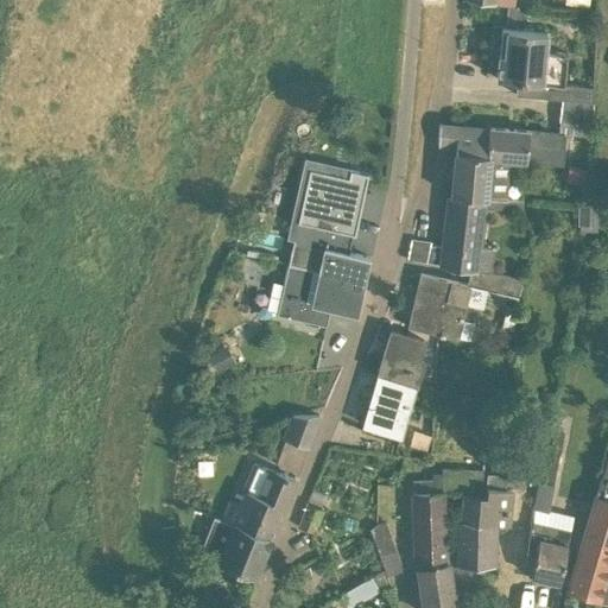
[(510,20),(523,21),(524,8),(510,7),(510,20)]
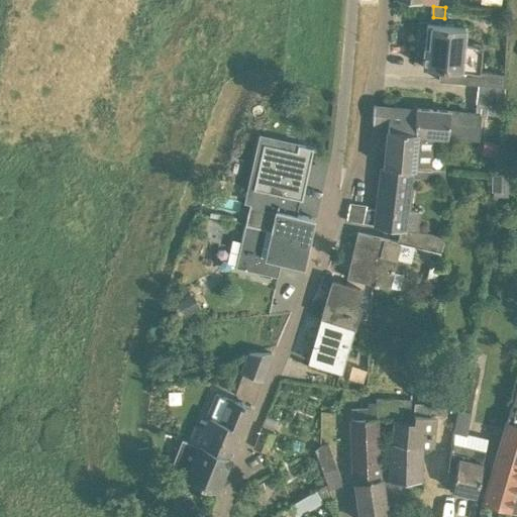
[(483,44),(462,42),(464,27),(426,24),(422,67),(439,69),(437,80),(451,82),(478,84),(503,86),(504,74),(480,71),(483,44)]
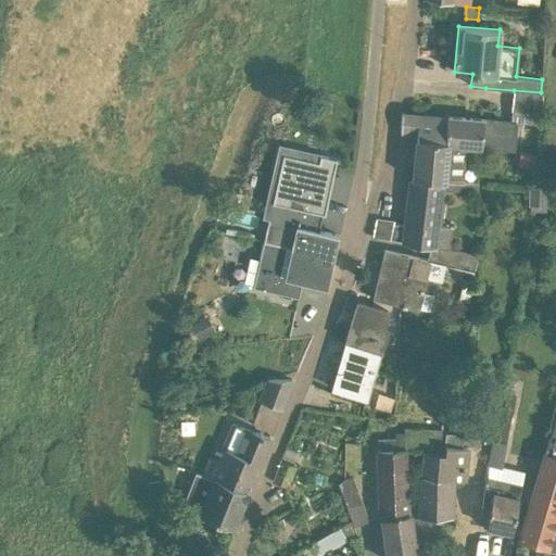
[(514,90),(512,110),(510,121),(539,124),(542,92),(541,92),(514,90)]
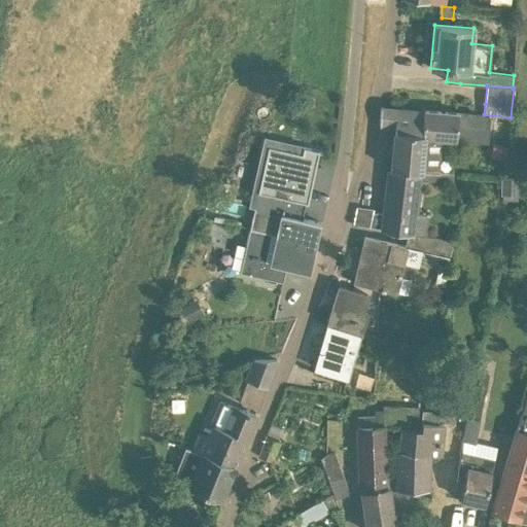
[(487,143),(490,116),(472,114),(472,115),(381,108),(380,125),(395,126),(391,170),(438,174),(440,165),(422,163),(424,139),(487,143)]
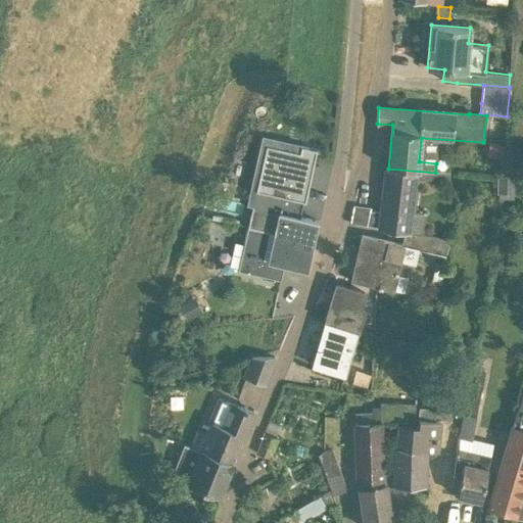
[(317,221),(294,217),(312,142),(269,134),(247,227),(293,237),(292,243),(311,248),(317,221)]
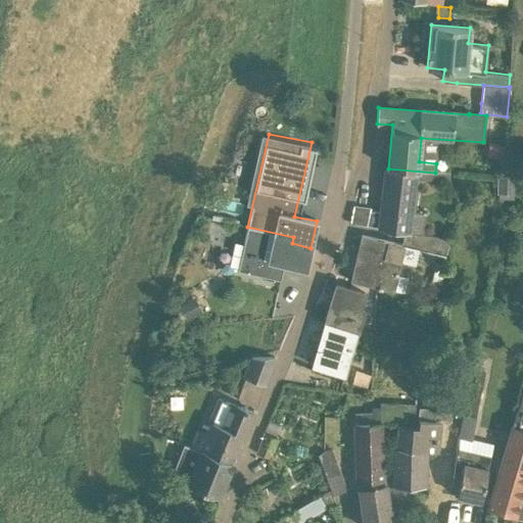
[(501,156),(503,145),(490,143),(488,154),(501,156)]
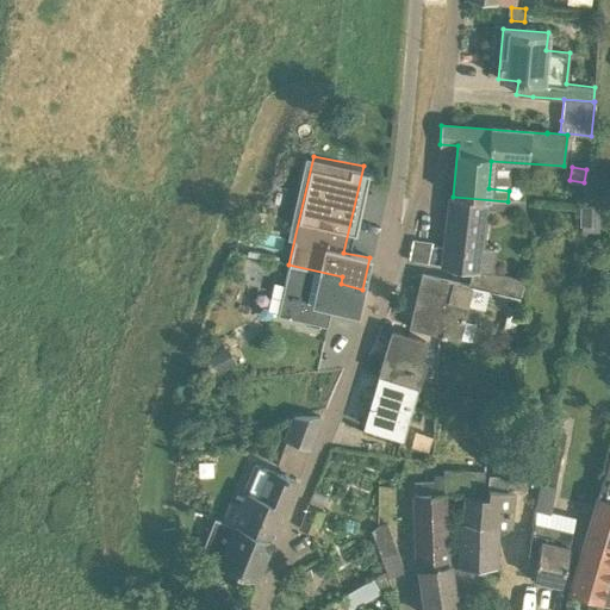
[(483,272),(486,250),(479,250),(481,210),(495,211),(495,209),(508,210),(508,201),(453,197),(444,268),(472,272),(473,272),(474,271),(483,272)]
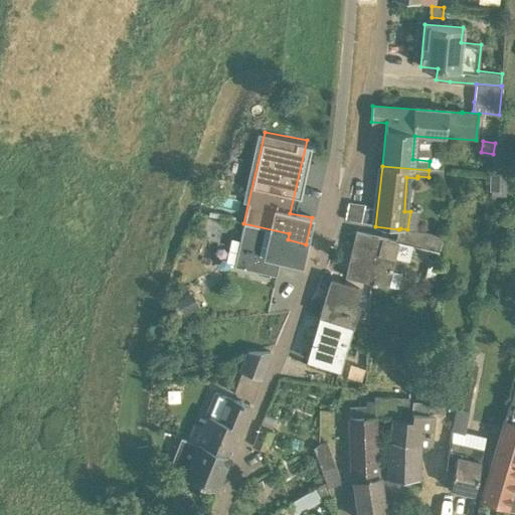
[(236,216),(211,210),(210,215),(235,221),(236,216)]
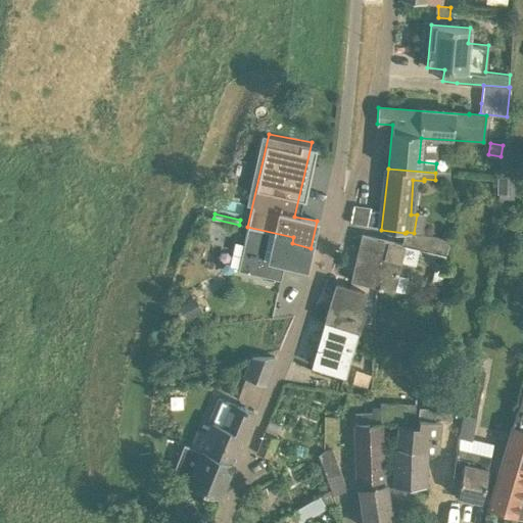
[(293,237),(247,227),(237,271),(280,280),(284,265),(306,269),(311,248),(292,243),(293,237)]
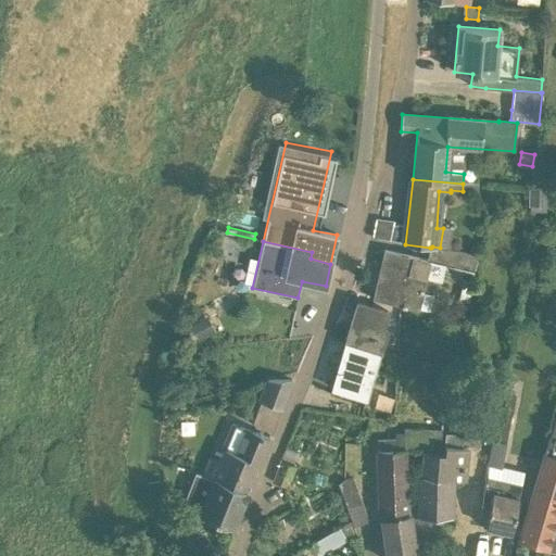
[(474,269),(477,255),(440,248),(432,247),(431,248),(430,248),(427,261),(384,251),(374,298),(418,308),(425,278),(441,281),(442,278),(460,281),(460,285),(463,286),(463,288),(460,288),(458,302),(467,304),(474,269)]
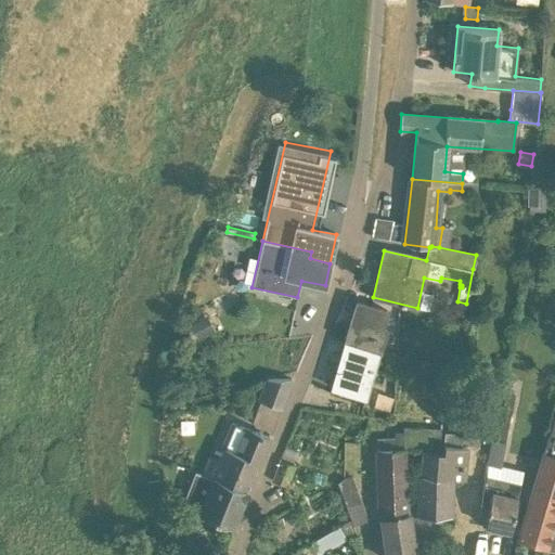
[(537,278),(538,267),(526,267),(525,278),(537,278)]
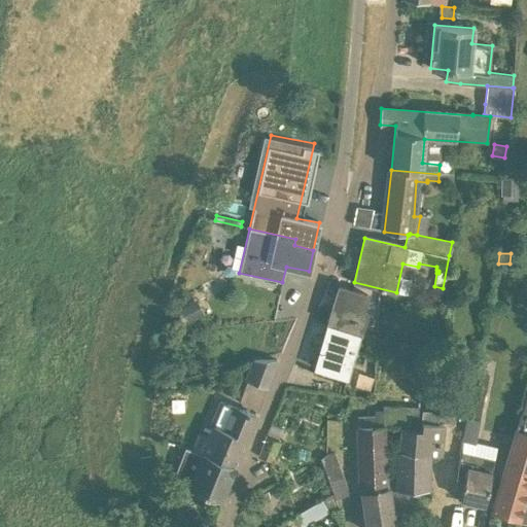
[(455,270),(452,286),(464,288),(467,272),(455,270)]
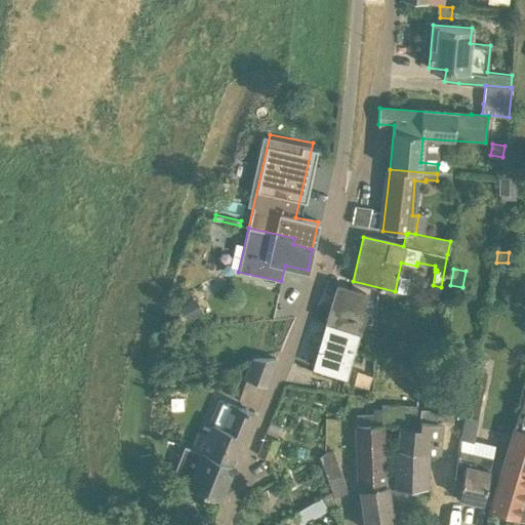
[(337,285),(326,322),(360,332),(366,310),(361,309),(365,294),(337,285)]
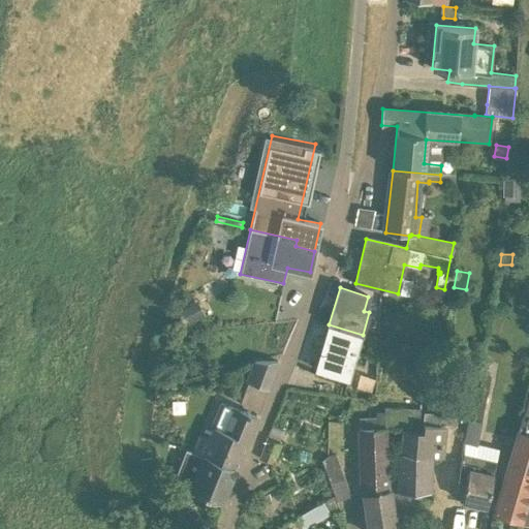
[(206,315),(198,301),(182,310),(190,324),(206,315)]
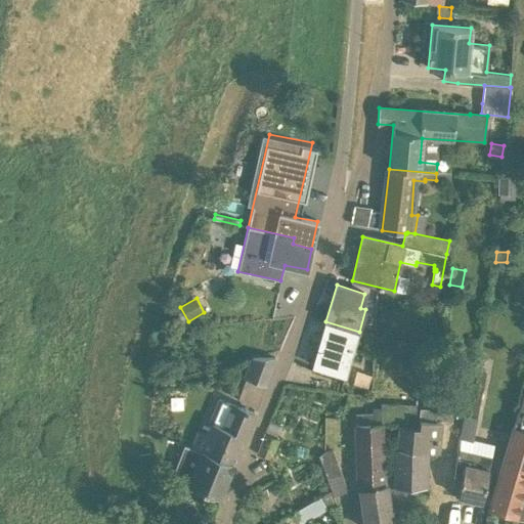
[(359,332),(325,321),(325,322),(313,365),(345,375),(357,332),(359,332)]
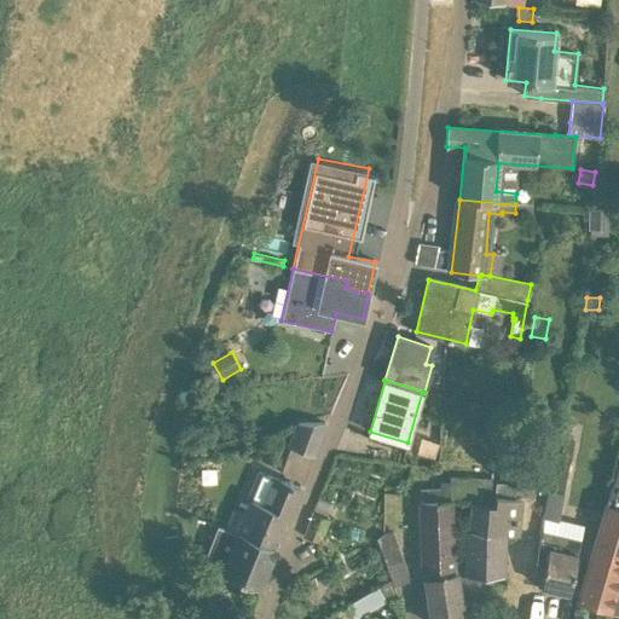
[(504,462),(492,462),(491,481),(450,479),(450,491),(420,491),(422,533),(427,533),(428,576),(456,572),(450,501),(473,502),(495,504),(496,481),(515,481),(520,421),(504,420),(504,462)]
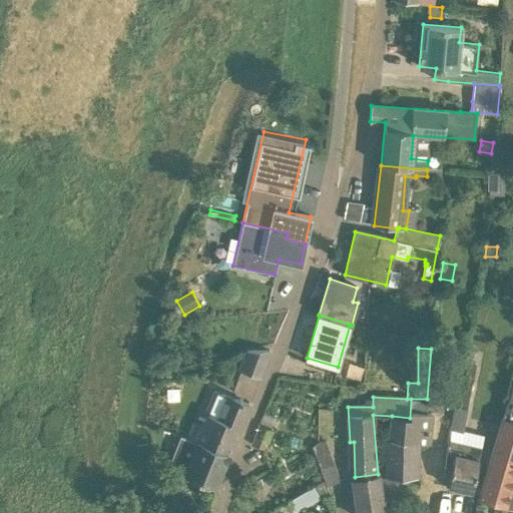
[(246,351),(239,371),(260,377),(269,351),(246,351)]
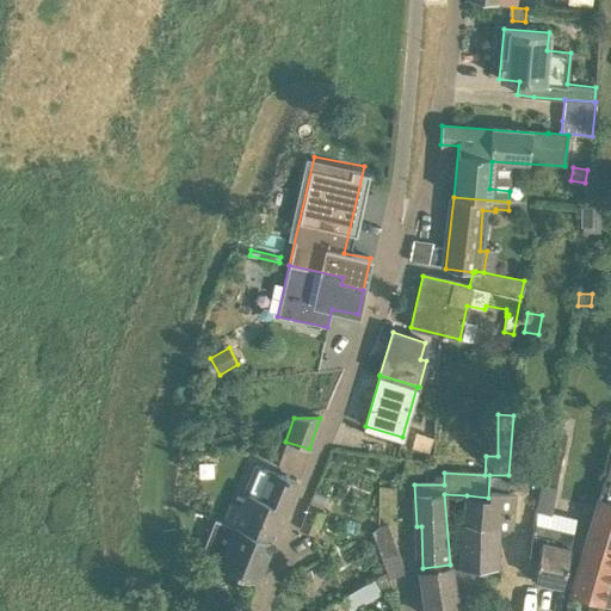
[(551,431),(548,452),(563,456),(567,433),(551,431)]
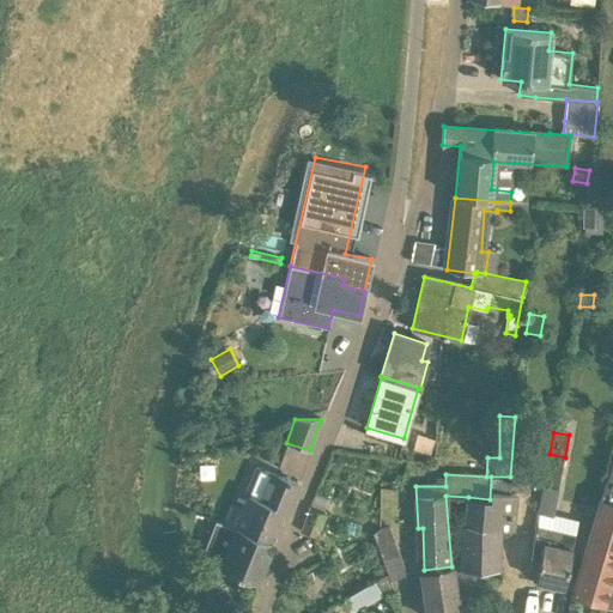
[(552,516),(564,459),(550,455),(544,486),(542,486),(538,513),(552,516)]
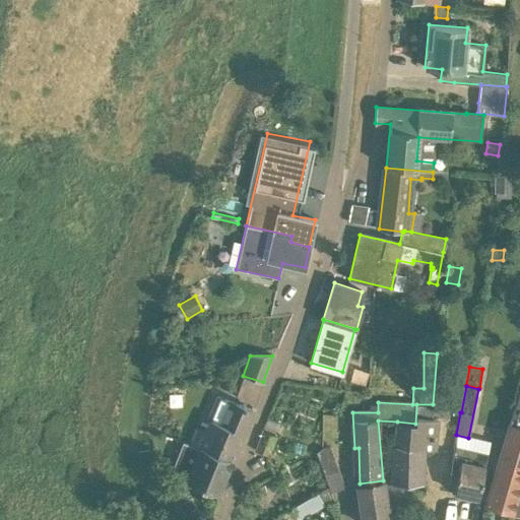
[(242,405),(231,401),(220,397),(201,447),(232,459),(252,409),(245,406),(245,405),(243,404),(242,405)]
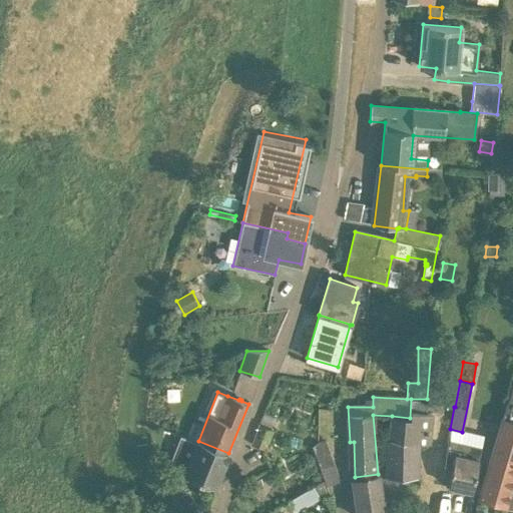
[(512,399),(509,398),(502,419),(482,491),(481,490),(479,495),(481,495),(480,497),(512,507),(512,484),(512,481),(512,399)]
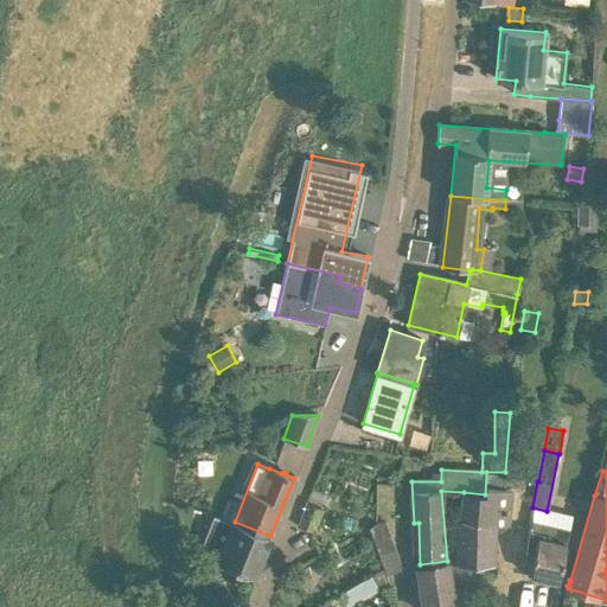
[(485,494),(464,492),(461,529),(457,529),(458,545),(452,545),(457,594),(472,592),(467,564),(493,564),(496,532),(494,531),(496,523),(506,524),(510,490),(503,489),(505,472),(486,472),(485,494)]
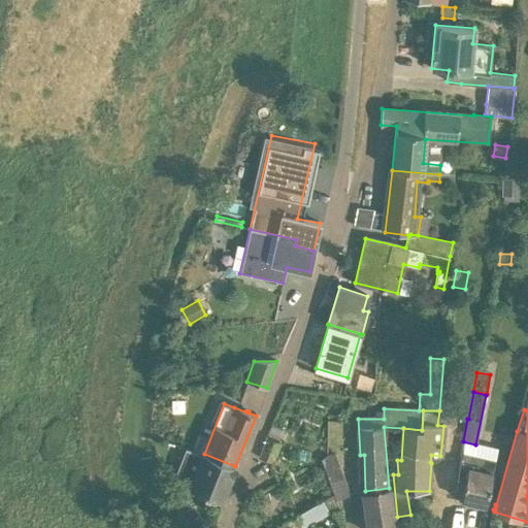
[(258,458),(271,463),(272,463),(281,442),(266,437),(258,458)]
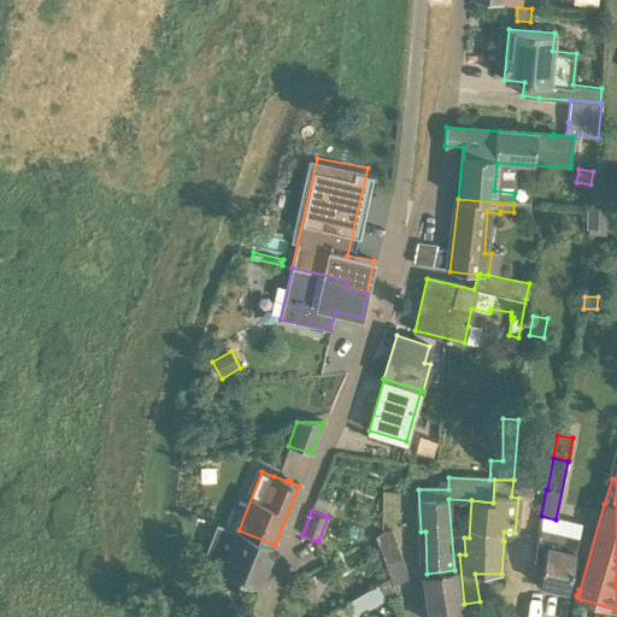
[(238,533),(224,527),(218,524),(201,562),(222,570),(259,586),(276,546),(275,545),(239,530),(238,533)]
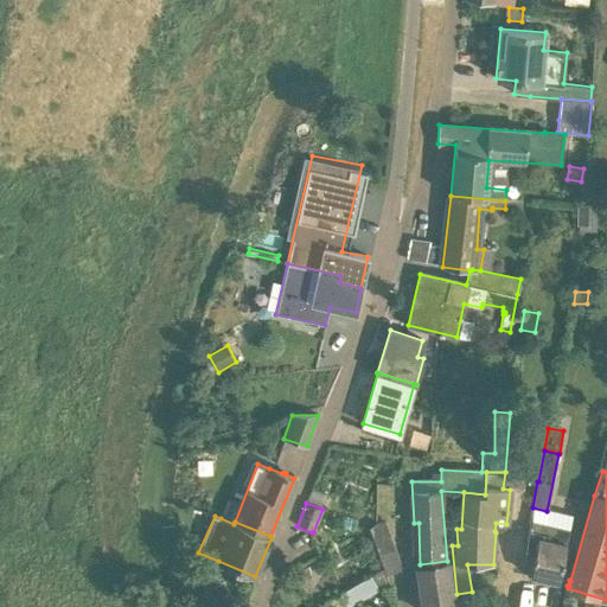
[(378,551),(395,548),(385,521),(377,524),(370,526),(378,551)]
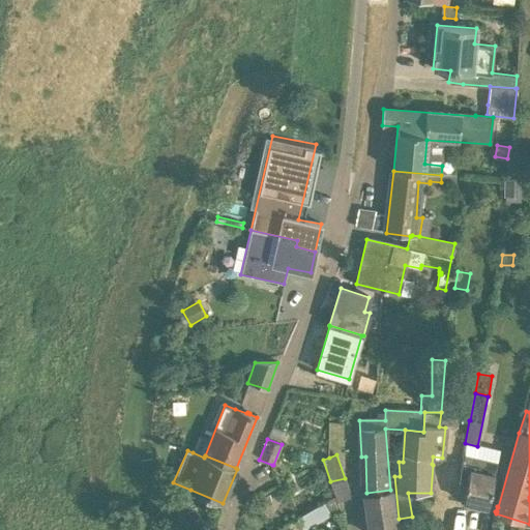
[(488,507),(495,474),(497,462),(464,454),(461,477),(467,479),(463,502),(473,504),(472,507),(484,510),(486,507),(488,507)]
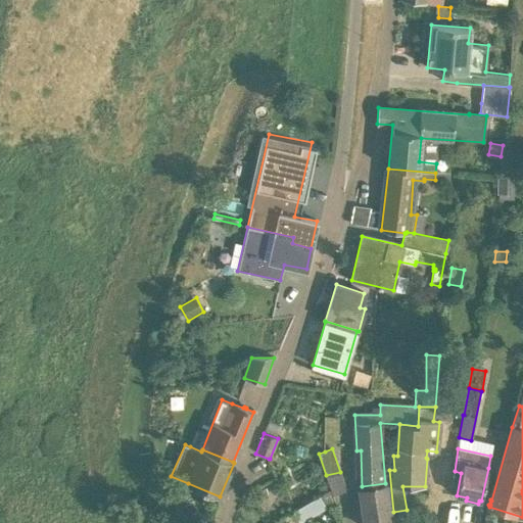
[(391,522),(385,483),(362,486),(361,486),(365,522),(391,522)]
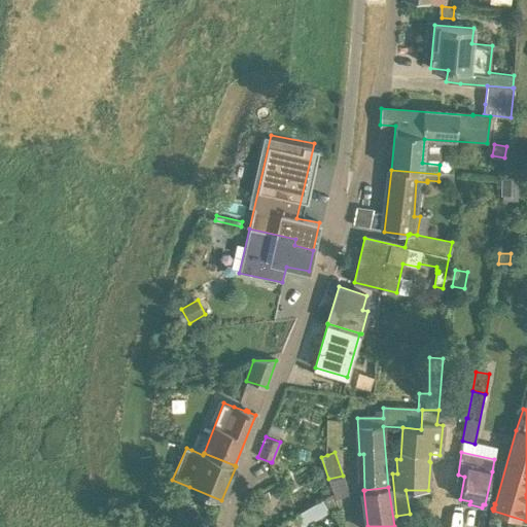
[(301,526),(303,526),(329,512),(338,506),(332,493),(294,516),(301,526)]
